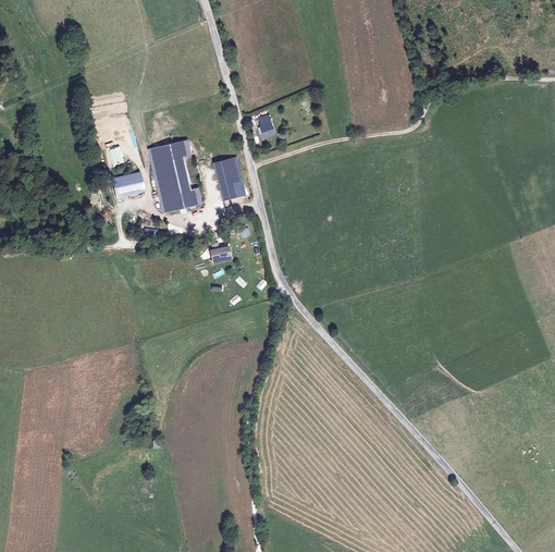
[(263,130),(271,129),(268,110),(258,111),(260,120),(257,121),(259,127),(261,126),(262,131),(263,130)]
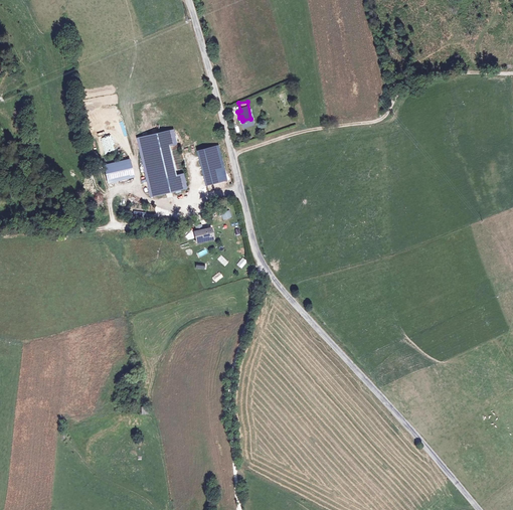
[(137,137),(147,181),(177,175),(171,145),(178,143),(175,128),(137,137)]
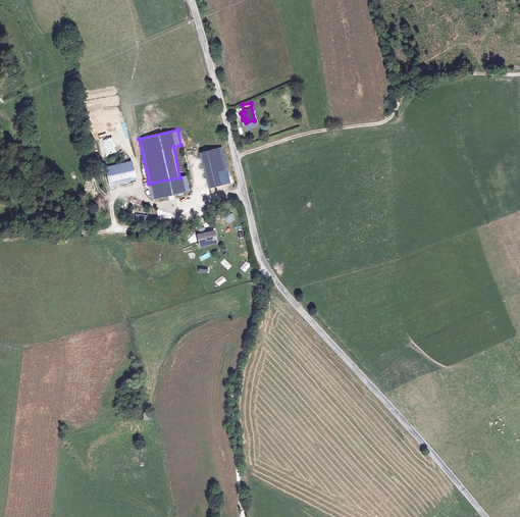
[(220,144),(207,147),(200,150),(209,185),(230,178),(220,144)]
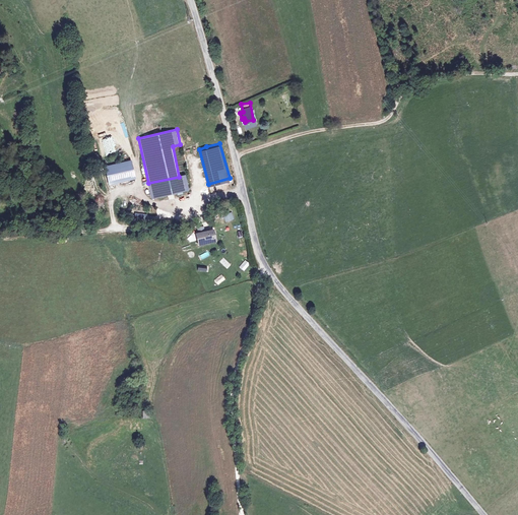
[(129,155),(103,163),(107,181),(134,174),(129,155)]
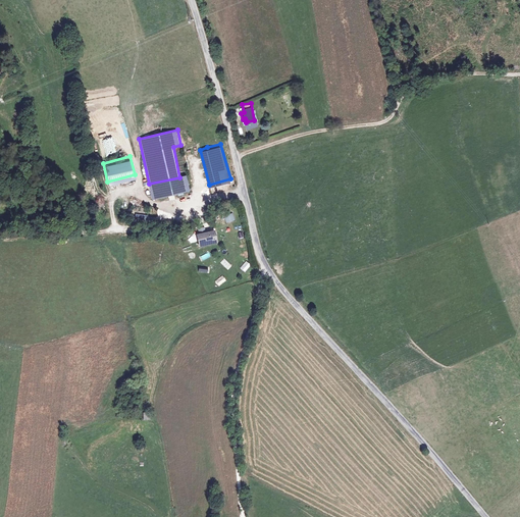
[(179,177),(149,184),(153,199),(164,196),(191,191),(188,175),(179,177)]
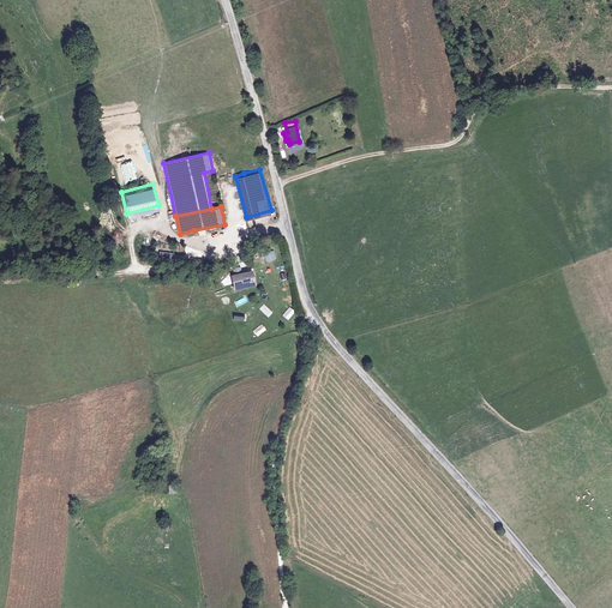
[(286,235),(275,238),(239,247),(234,256),(219,265),(202,269),(213,298),(226,304),(243,342),(306,319),(286,235)]
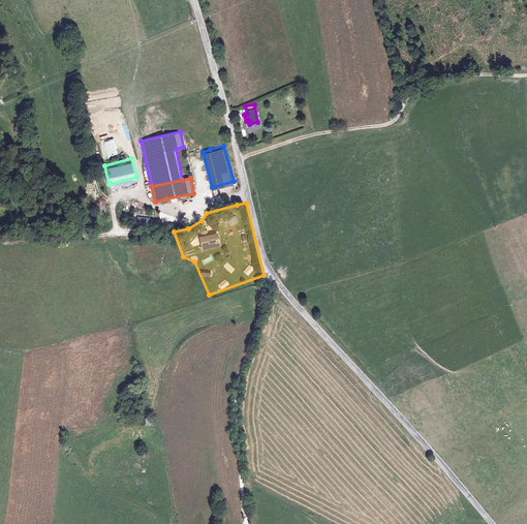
All buildings are outlined.
